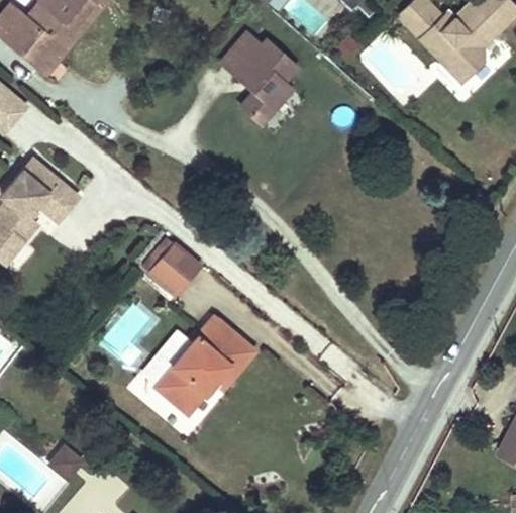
[(8,0),(0,10),(0,33),(29,59),(53,33),(25,11),(12,0),(8,0)]
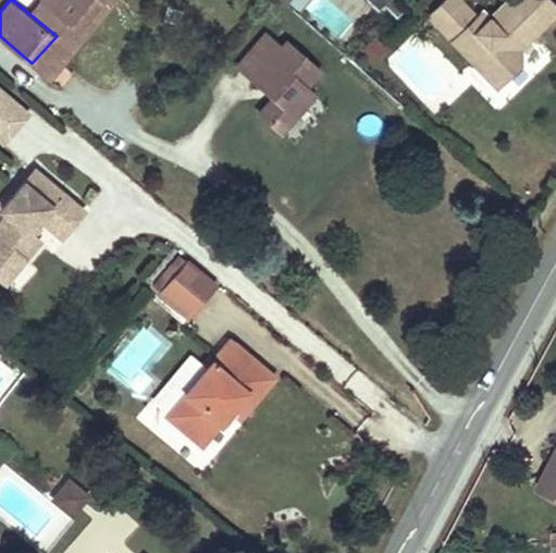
[(36,0),(27,12),(57,36),(32,63),(49,78),(110,4),(115,0),(101,0),(78,26),(48,0),(36,0)]
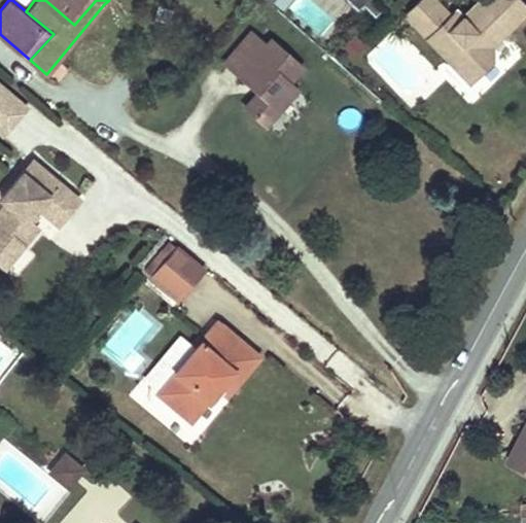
[(45,0),(74,25),(96,0),(45,0)]
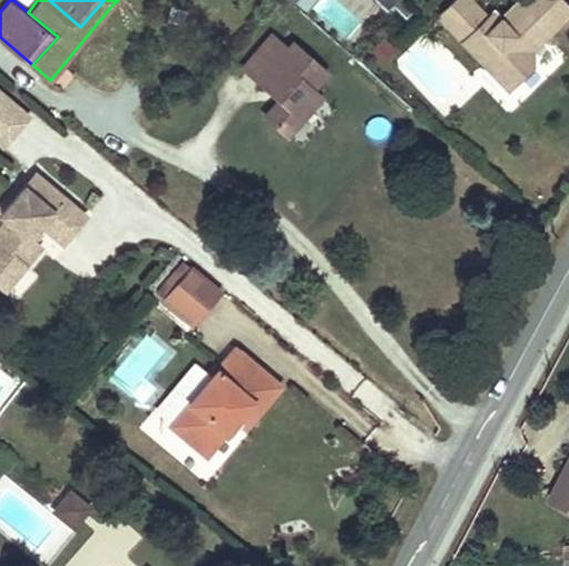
[(413,8),(405,0),(379,0),(386,9),(393,3),(404,16),(413,8)]
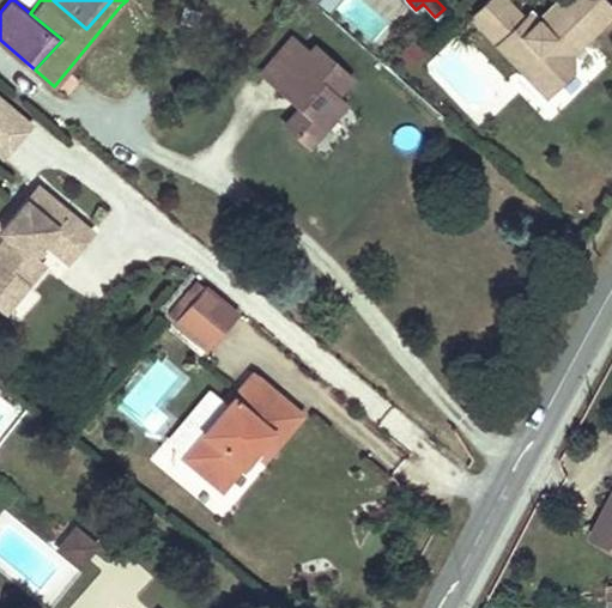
[(480,0),(465,14),(488,37),(498,38),(504,44),(504,55),(516,68),(523,61),(550,89),(570,70),(570,52),(586,37),(611,11),(611,6),(605,0),(550,0),(534,16),(522,16),(507,0),(480,0)]
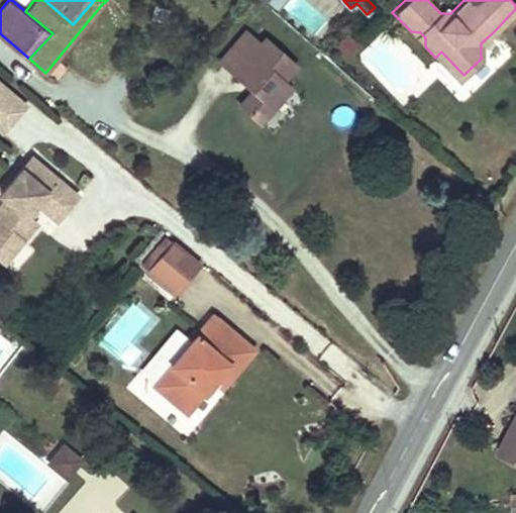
[(296,64),(266,36),(261,42),(245,29),(219,59),(243,80),(246,76),(253,82),(254,83),(254,84),(254,85),(254,86),(253,87),(252,88),(239,103),(260,120),(291,86),(283,79),(296,64)]
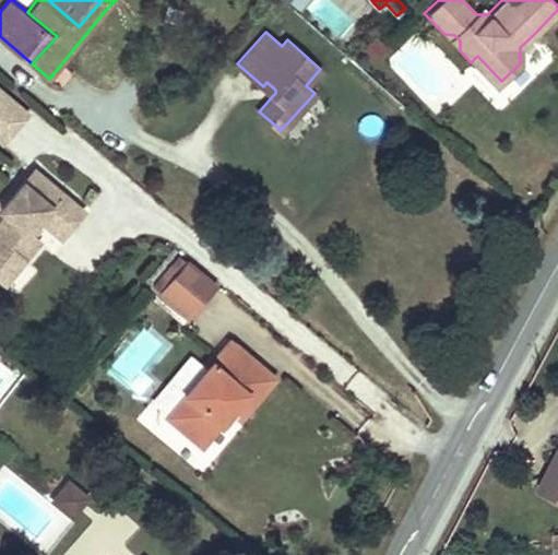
[(454,35),(444,34),(460,50),(460,40),(454,35)]
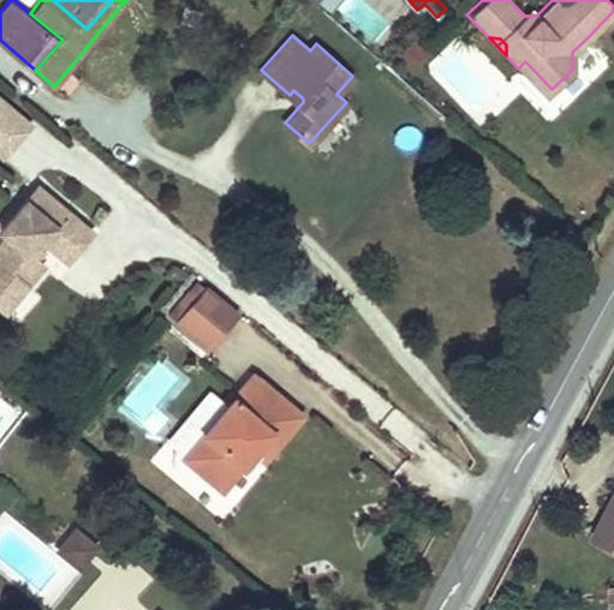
[(410,67),(424,53),(412,41),(399,55),(410,67)]
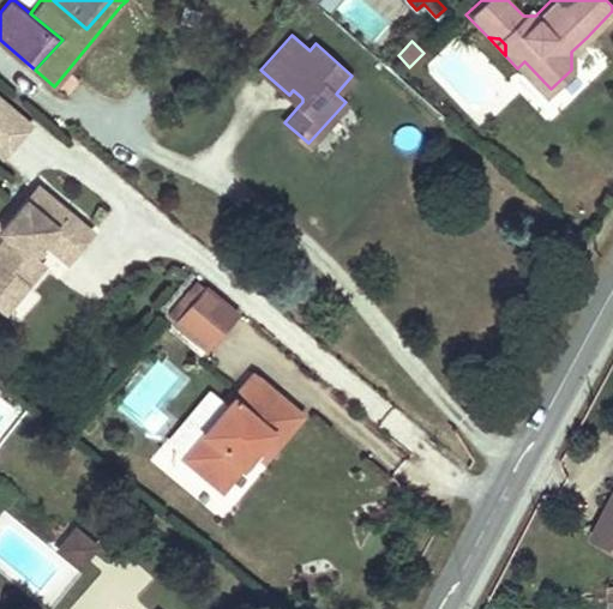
[(524,61),(517,68),(545,96),(551,89),(524,61)]
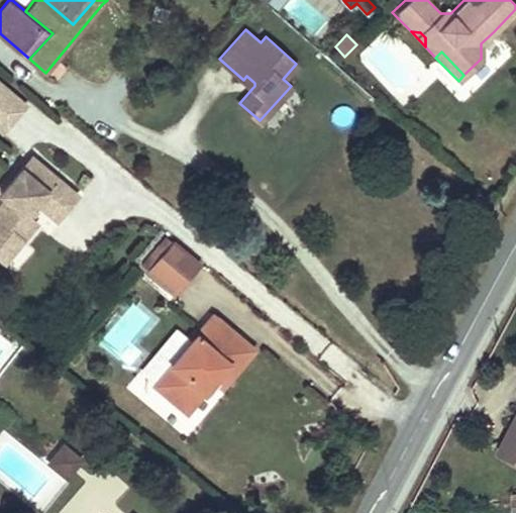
[(253,82),(246,76),(243,80),(252,88),(253,87),(254,86),(254,85),(254,84),(254,83),(253,82)]
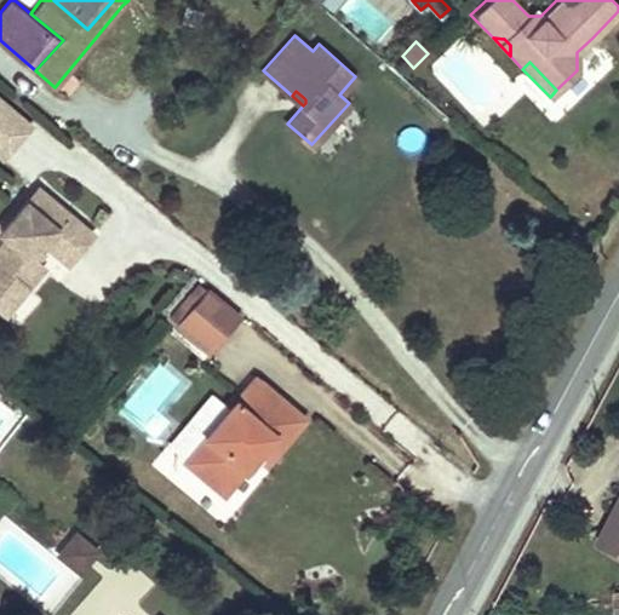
[(0,98),(0,153),(11,161),(36,127),(0,98)]
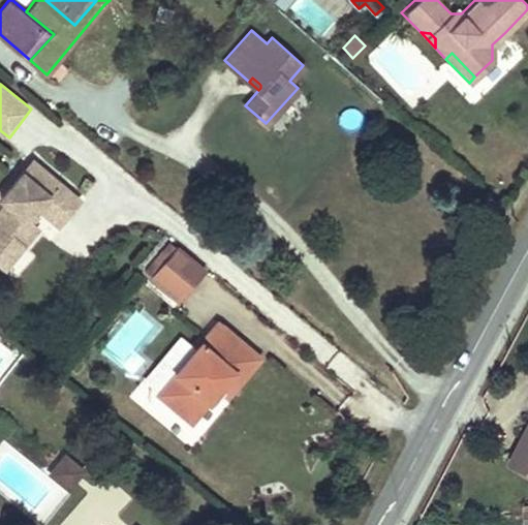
[(0,222),(2,224),(0,226),(0,259),(19,237),(29,246),(43,227),(34,219),(41,210),(61,226),(81,201),(34,161),(2,199),(8,205),(0,215),(0,222)]
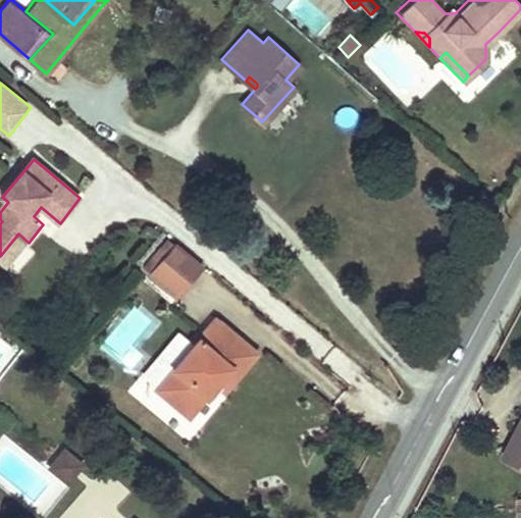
[(18,234),(0,256),(0,257),(10,266),(29,243),(18,234)]
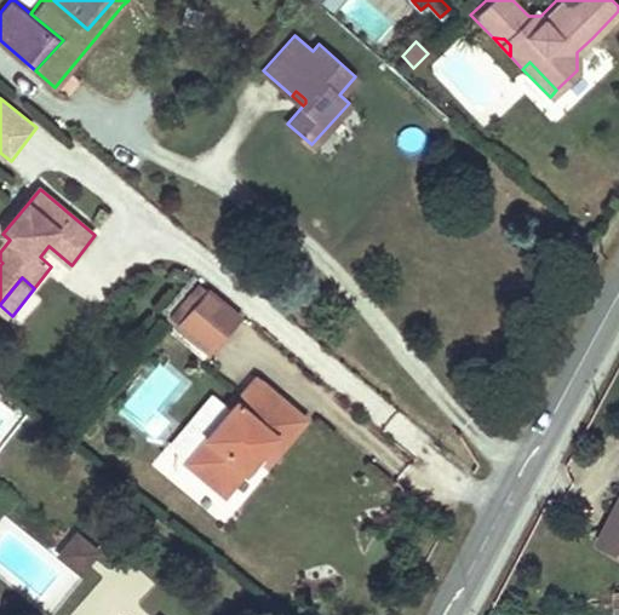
[(239,319),(205,291),(177,325),(211,352),(239,319)]
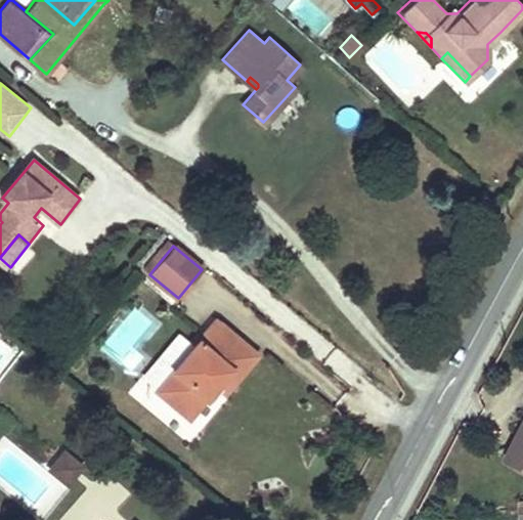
[(218,318),(157,392),(193,421),(226,381),(236,367),(243,373),(248,376),(264,356),(218,318)]
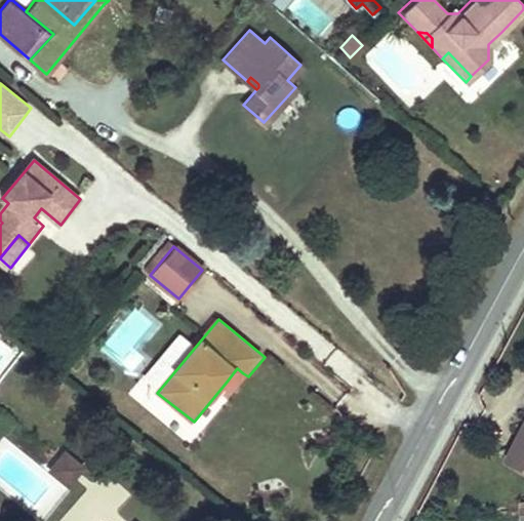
[(227,382),(233,386),(243,373),(237,368),(227,382)]
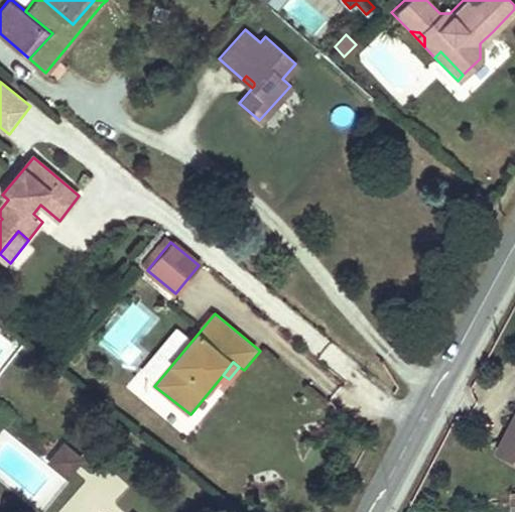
[(514,417),(498,446),(514,456),(514,417)]
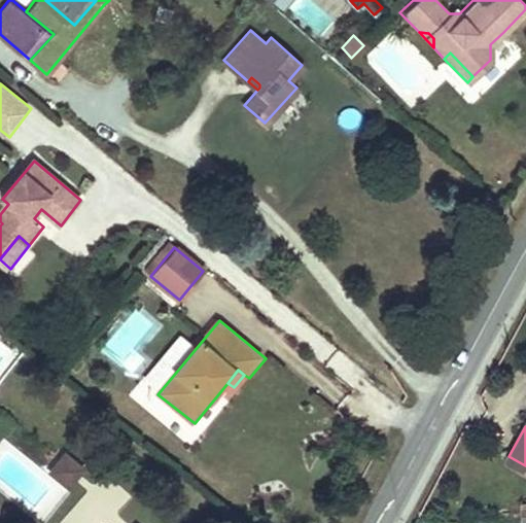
[(85,467),(64,450),(46,472),(68,488),(85,467)]
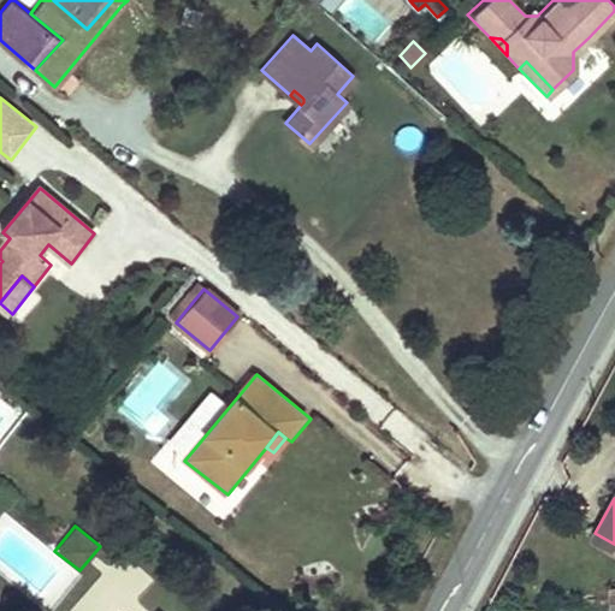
All buildings are outlined.
